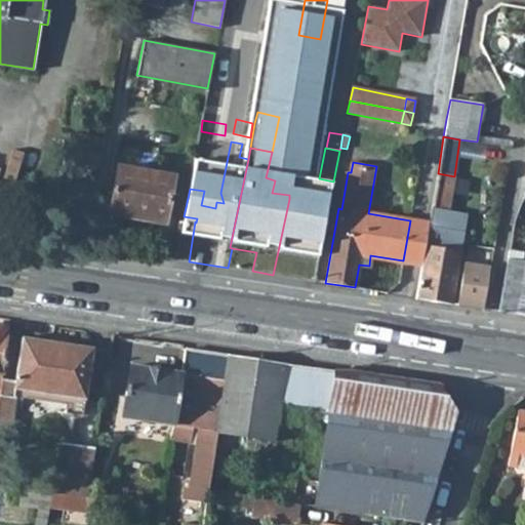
[(172,176),(117,165),(108,213),(163,225),(172,176)]
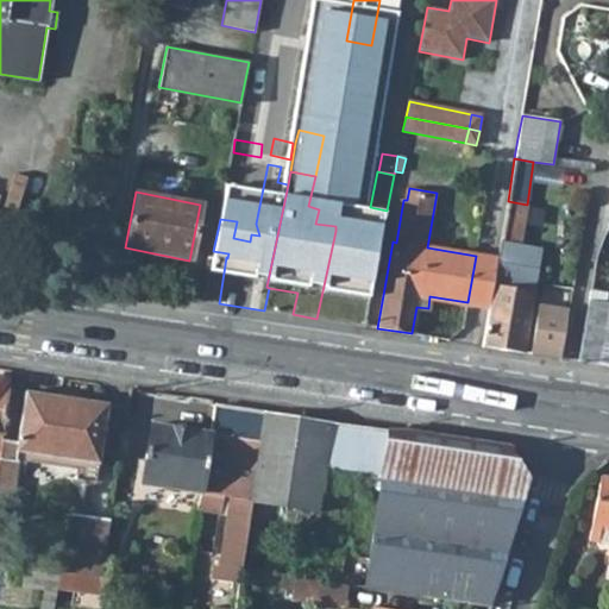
[(365,198),(343,193),(341,199),(363,203),(365,198)]
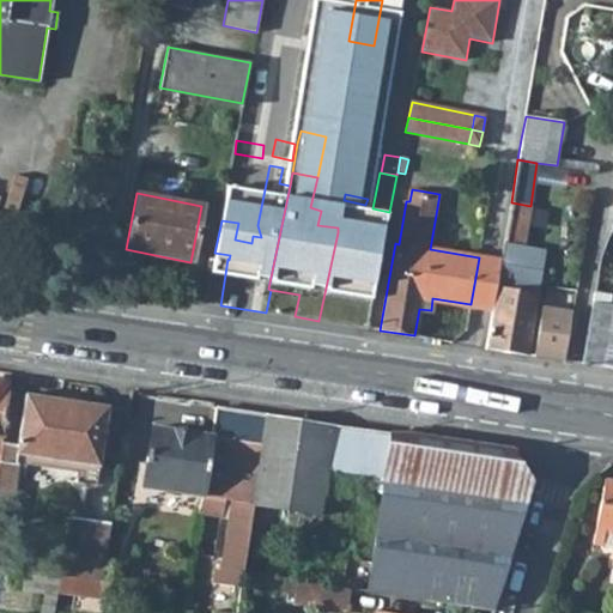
[(365,205),(344,200),(338,232),(319,321),(353,326),(369,238),(358,237),(365,205)]
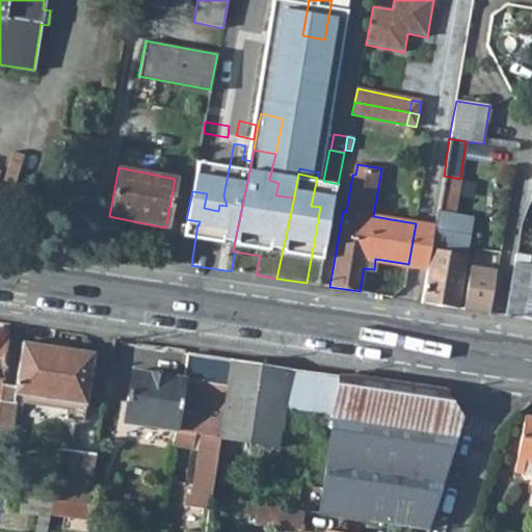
[(434,227),(435,230),(427,268),(422,295),(421,301),(457,308),(464,265),(471,235),(469,235),(472,216),(454,213),(460,179),(444,176),(434,227)]
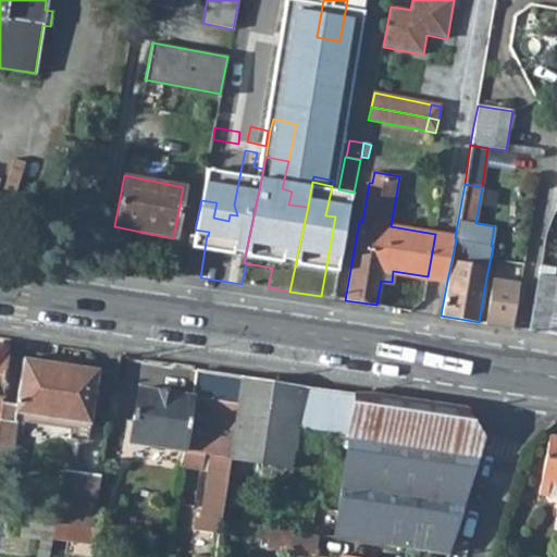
[(444,236),(435,234),(428,276),(435,279),(447,281),(455,237),(444,236)]
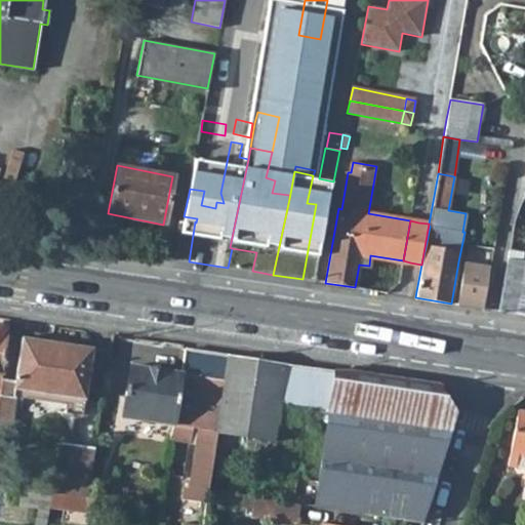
[(523,251),(508,249),(498,310),(524,314),(524,261),(521,261),(523,251)]
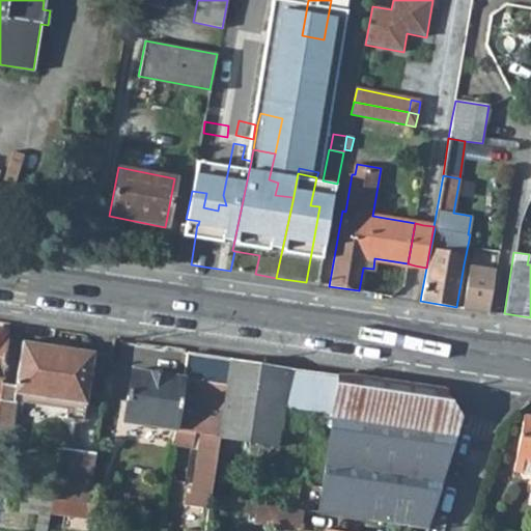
[(495,270),(470,264),(463,308),(487,312),(495,270)]
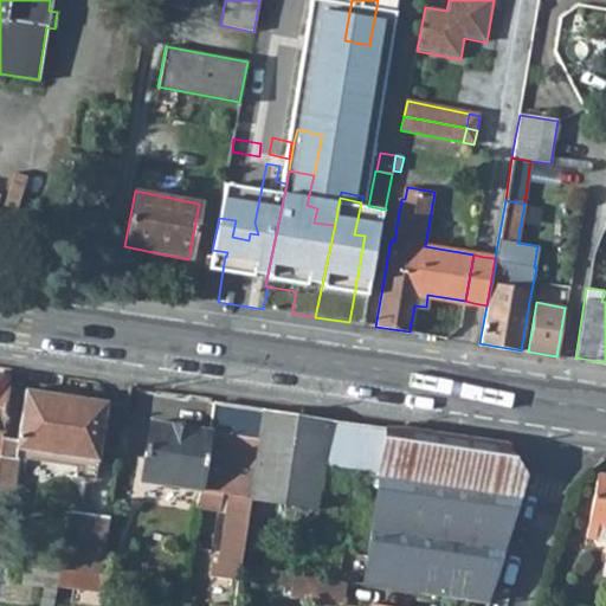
[(0,462),(1,457),(12,380),(0,378),(0,462)]
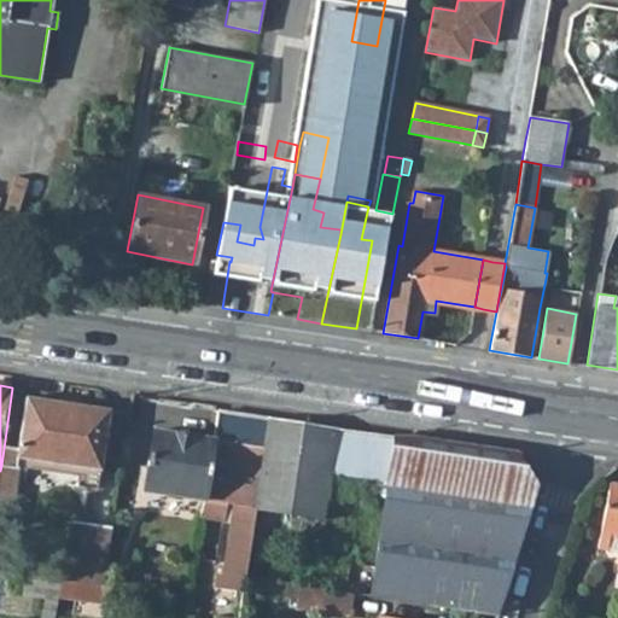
[(27,397),(17,458),(100,470),(110,409),(27,397)]
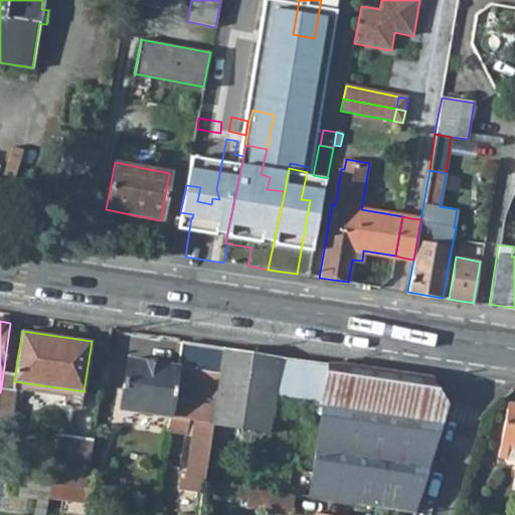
[(171,416),(169,427),(173,433),(192,436),(186,478),(205,481),(208,462),(214,425),(226,351),(183,344),(179,367),(171,416)]
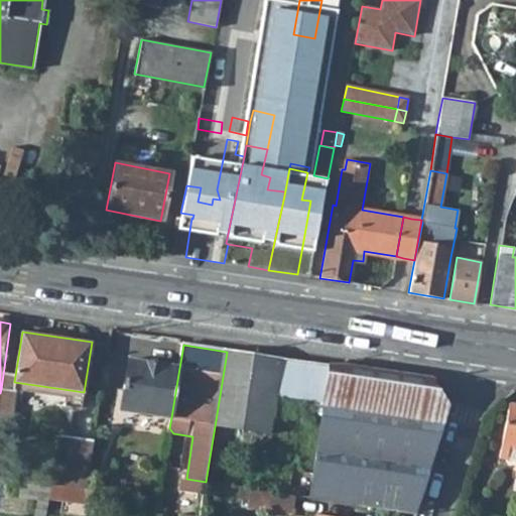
[(227,352),(215,426),(227,428),(269,436),(276,396),(282,360),(227,352)]
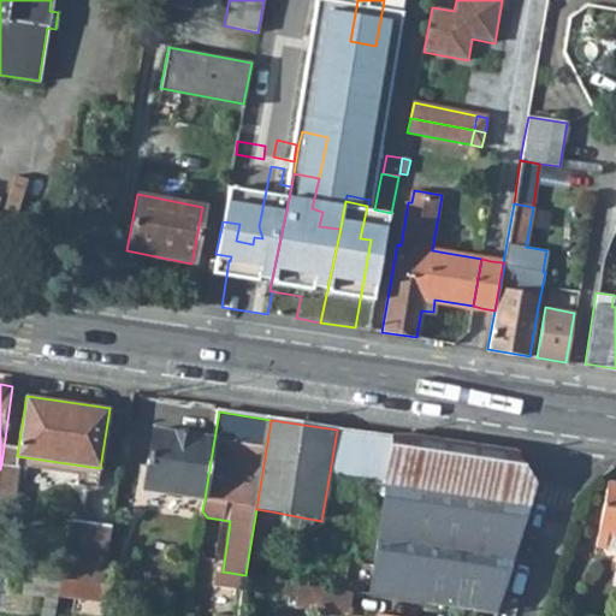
[(129,425),(123,460),(146,465),(142,489),(205,498),(214,439),(129,425)]
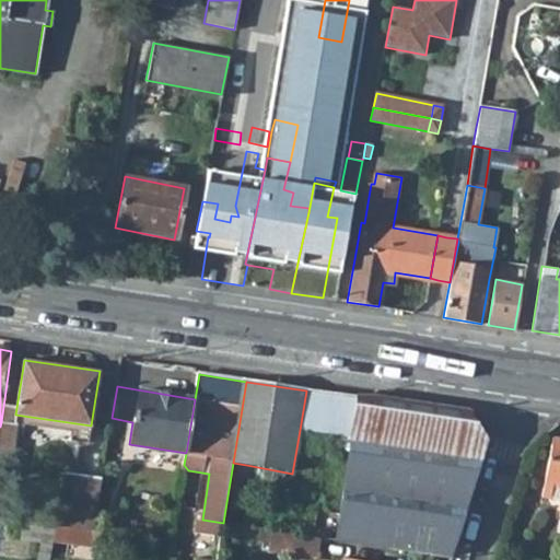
[(306,391),(300,430),(342,436),(340,447),(349,454),(339,521),(336,540),(448,558),(485,441),(465,410),(374,396),(343,396),(306,391)]
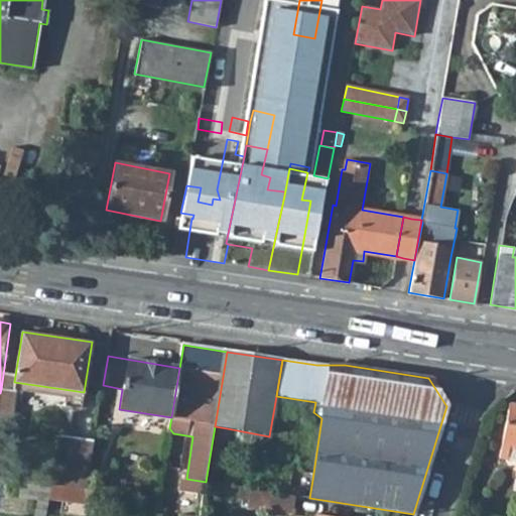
[(0,393),(0,434),(10,436),(16,392),(1,389),(0,393)]
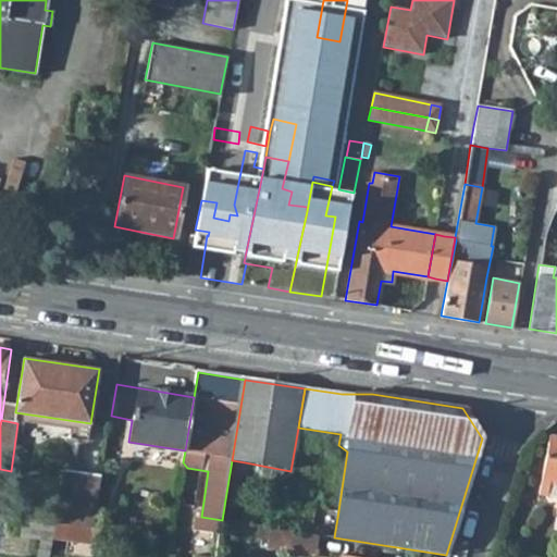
[(556,436),(549,436),(540,495),(556,496),(556,436)]
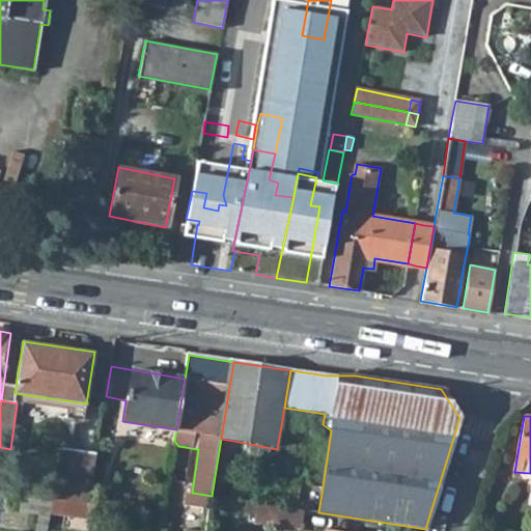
[(221,439),(215,476),(227,478),(233,441),(221,439)]
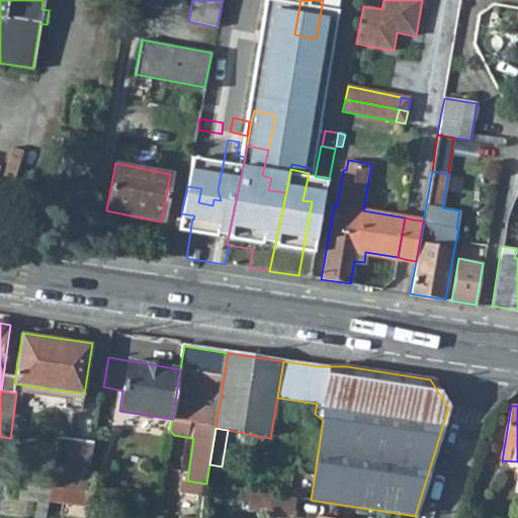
[(60,439),(53,488),(86,492),(92,444),(60,439)]
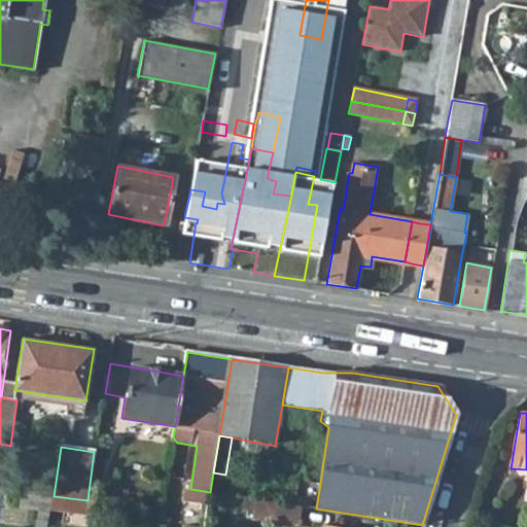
[(54,496),(23,492),(21,507),(24,510),(39,512),(35,526),(46,526),(51,506),(54,496)]
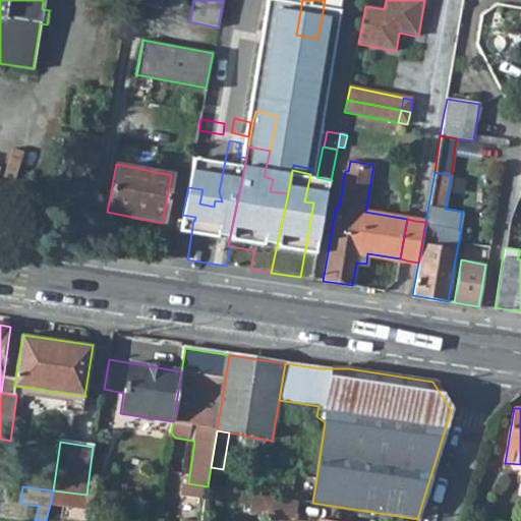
[(53,490),(51,501),(84,507),(87,495),(53,490)]
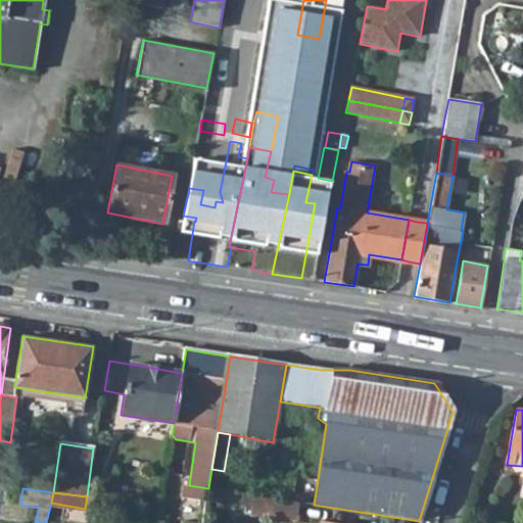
[(301,503),(255,495),(252,516),(297,522),(301,503)]
